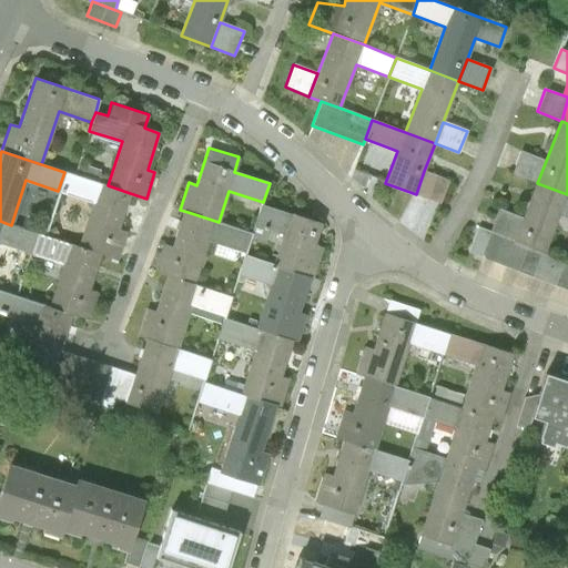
[(513,173),(537,183),(546,161),(521,151),(513,173)]
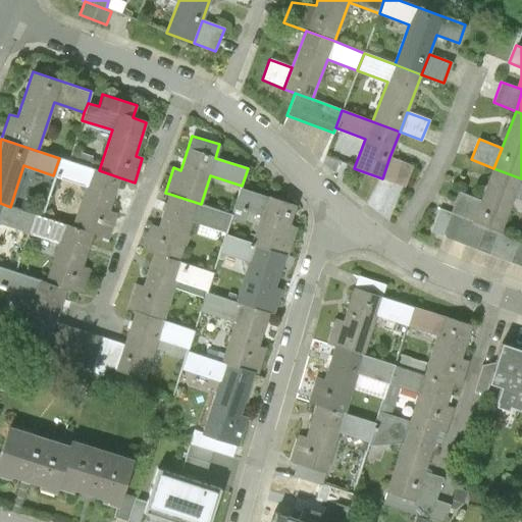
[(413,166),(389,157),(382,178),(405,187),(413,166)]
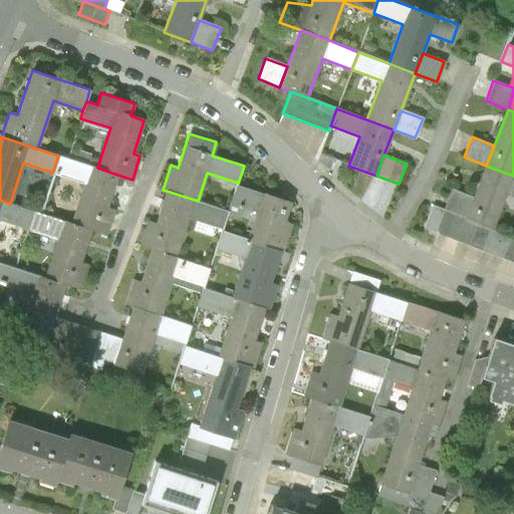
[(106,208),(117,175),(97,168),(58,156),(52,173),(84,183),(71,223),(90,229),(106,234),(113,210),(106,208)]
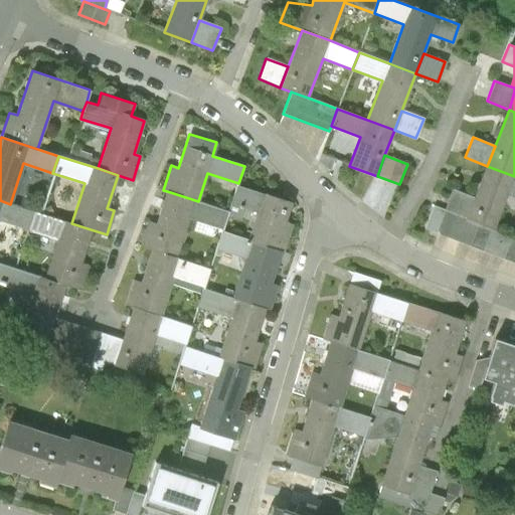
[(487,166),(475,198),(467,219),(494,229),(507,193),(514,196),(514,176),(487,166)]
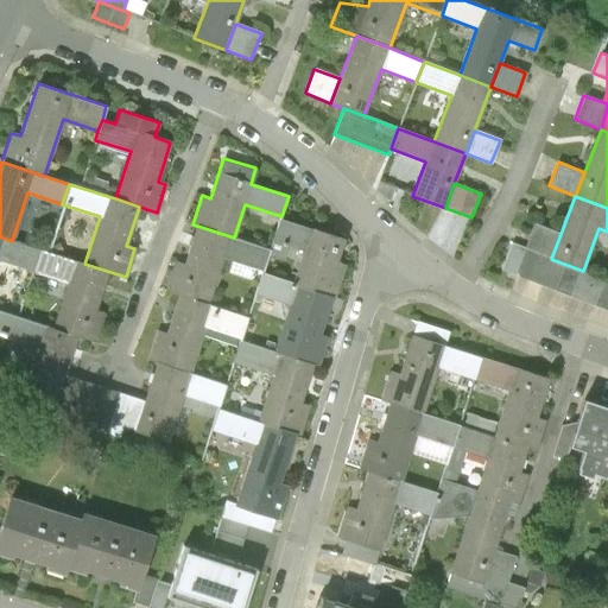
[(303,249),(292,283),(330,296),(335,297),(344,265),(337,263),(344,240),(279,220),(272,240),(303,249)]
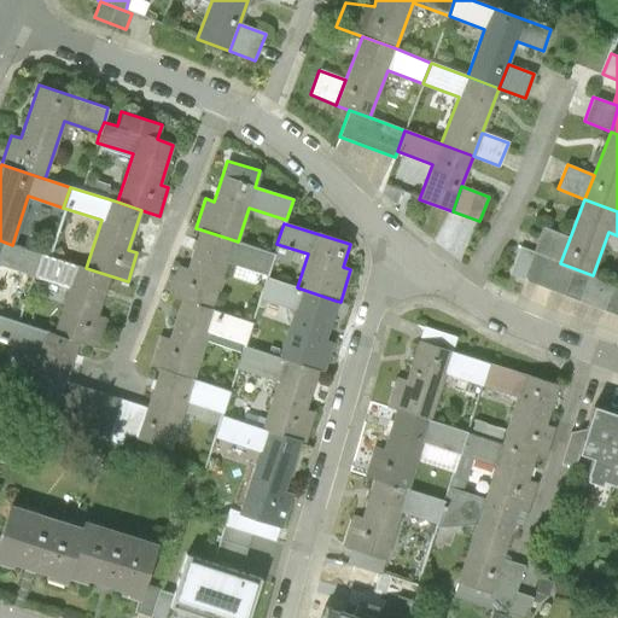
[(534,254),(560,263),(570,238),(543,228),(534,254)]
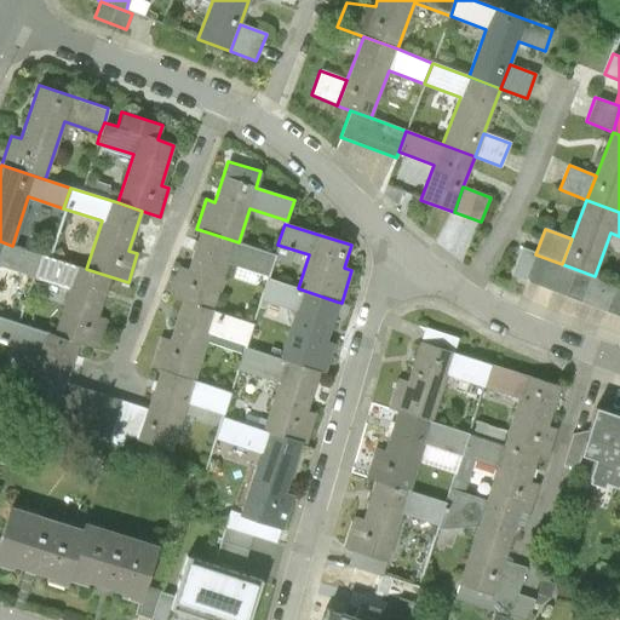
[(275,254),(239,242),(201,230),(188,270),(178,268),(168,296),(183,300),(212,310),(227,263),(268,276),(275,254)]
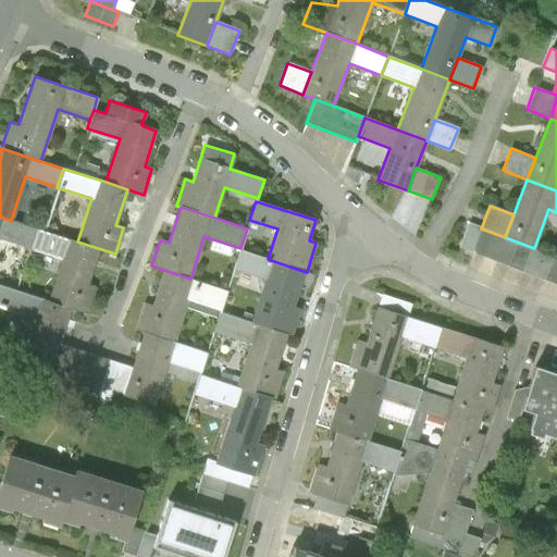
[(0,237),(29,247),(36,229),(11,221),(0,217),(0,237)]
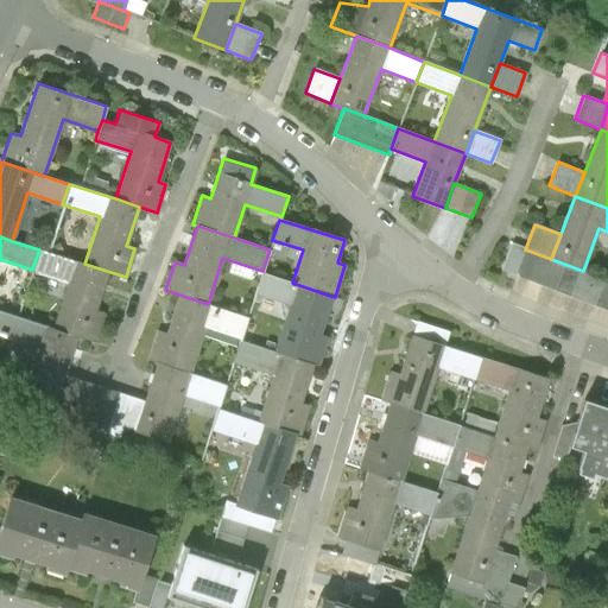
[(607,280),(583,271),(551,259),(525,249),(512,244),(502,270),(607,309),(607,280)]
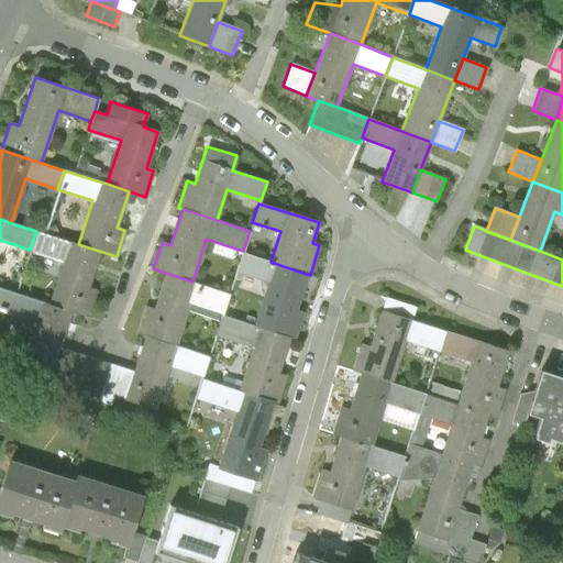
[(63,261),(48,305),(70,311),(87,317),(96,290),(88,288),(99,251),(78,244),(36,231),(30,250),(63,261)]
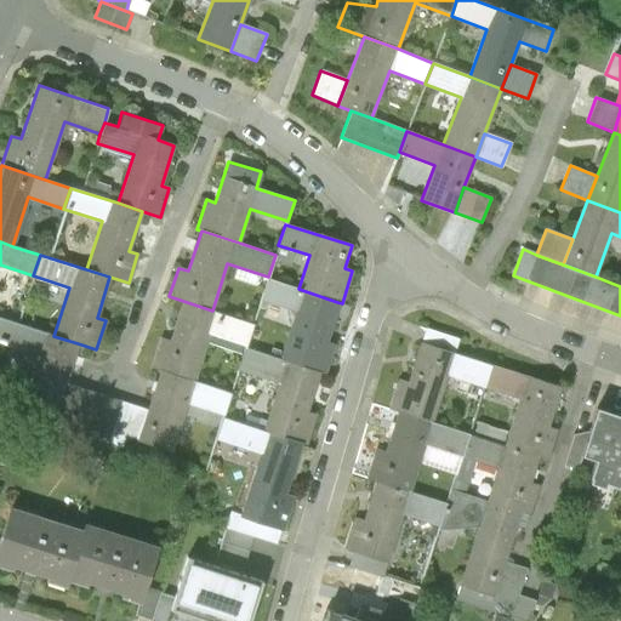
[(296,312),(281,360),(319,372),(324,374),(334,345),(325,341),(337,302),(298,289),(267,279),(261,301),(296,312)]
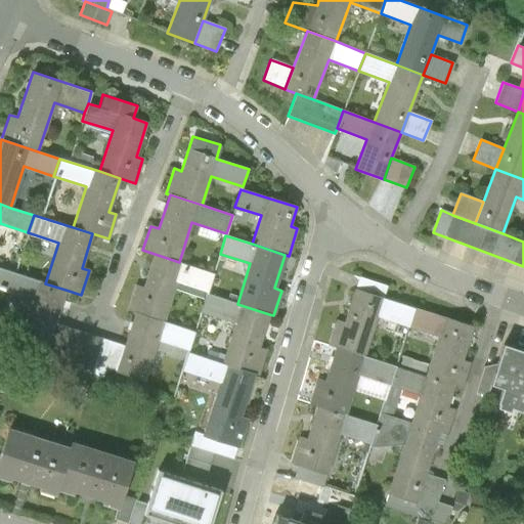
[(214,273),(179,262),(155,254),(143,289),(135,286),(127,310),(135,312),(164,321),(176,281),(208,292),(214,273)]
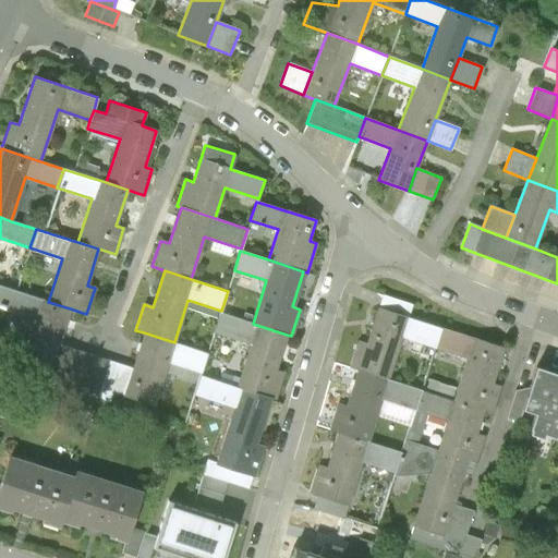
[(16,291),(0,286),(0,307),(10,312),(16,291)]
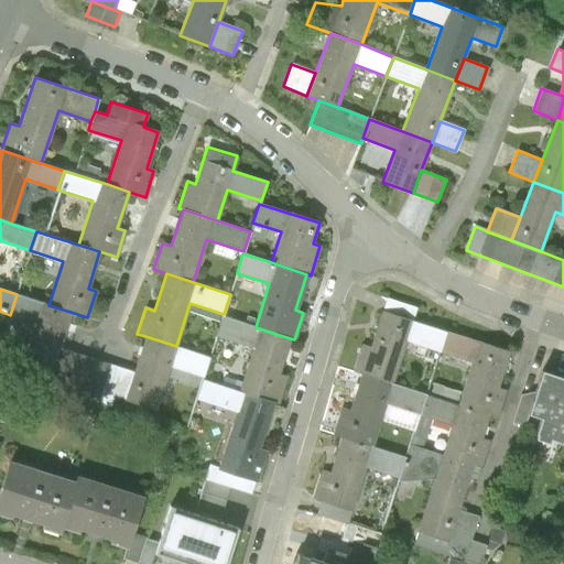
[(33,322),(19,366),(50,376),(58,348),(71,312),(49,305),(17,294),(10,315),(33,322)]
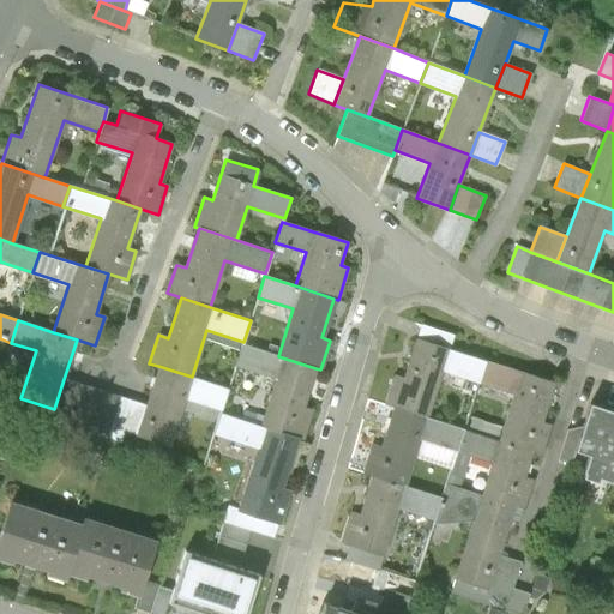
[(421,325),(416,339),(450,349),(455,335),(421,325)]
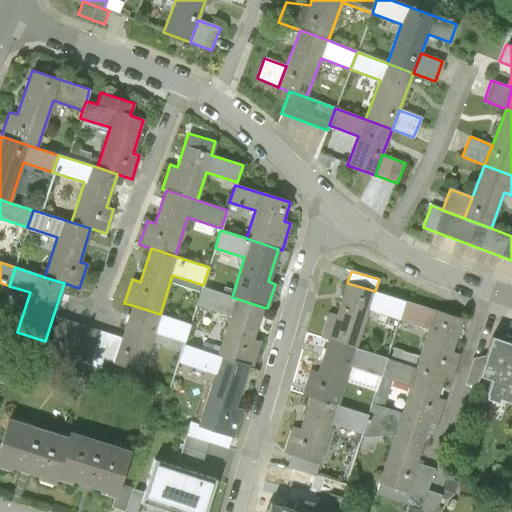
[(369,310),(400,320),(406,301),(375,291),(347,283),(336,317),(329,314),(321,338),(328,340),(357,349),(369,310)]
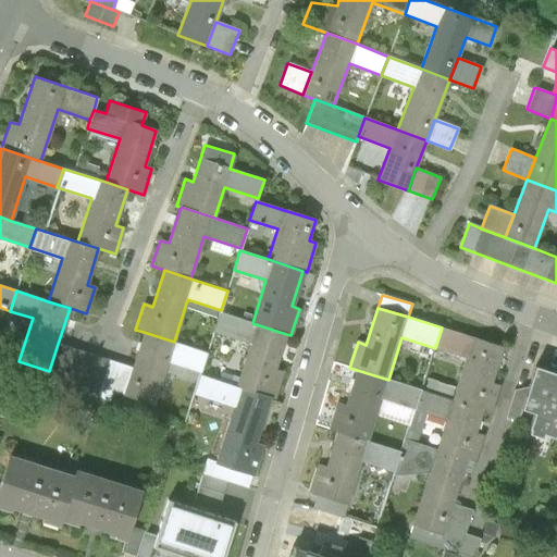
[(250,344),(236,387),(270,397),(274,399),(283,372),(275,370),(286,334),(252,323),(220,313),(214,332),(250,344)]
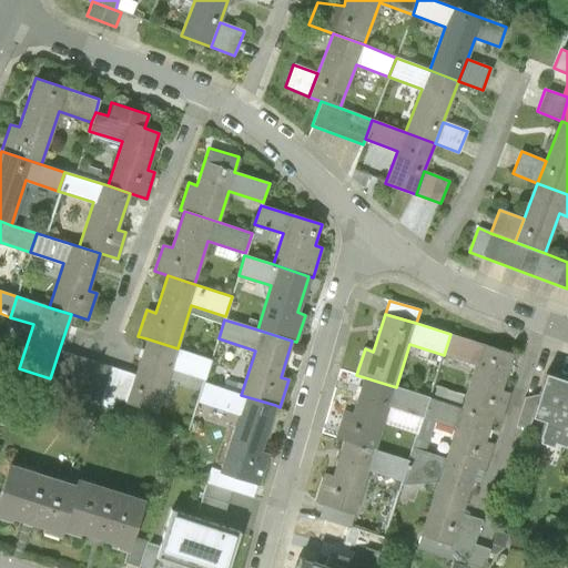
[(476,365),(462,408),(492,418),(500,422),(509,394),(501,392),(513,354),(450,334),(444,355),(476,365)]
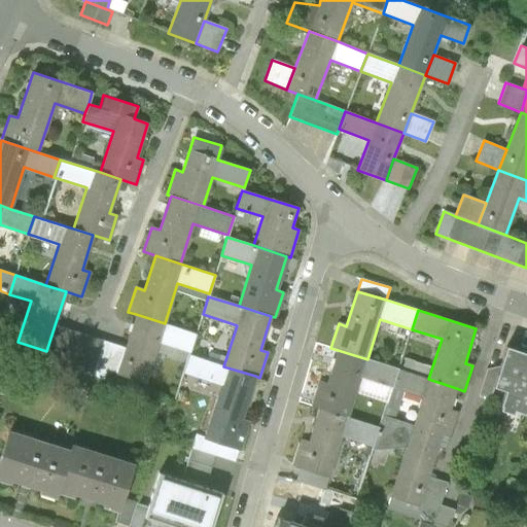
[(136,314),(125,348),(116,374),(145,384),(159,342),(189,351),(196,334),(165,323),(136,314)]
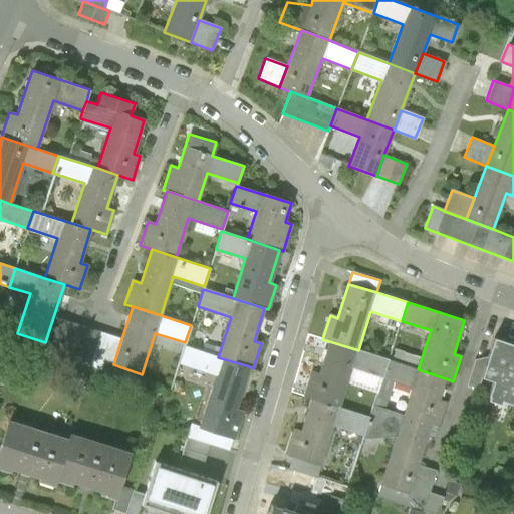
[(121,339),(53,317),(45,342),(17,333),(13,345),(99,373),(103,361),(113,364),(121,339)]
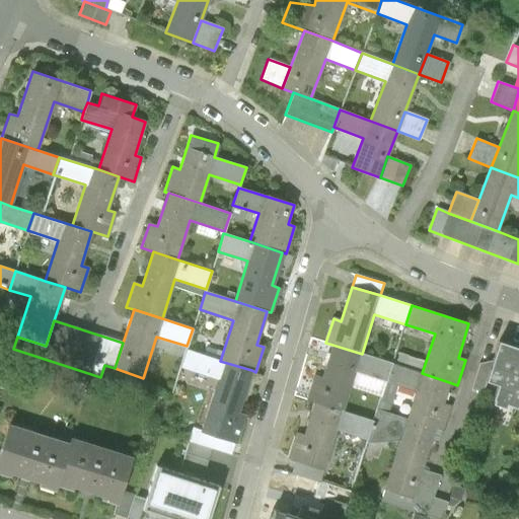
[(508,403),(518,406),(518,347),(501,342),(494,361),(488,380),(500,384),(495,399),(496,400),(495,403),(507,408),(508,403)]
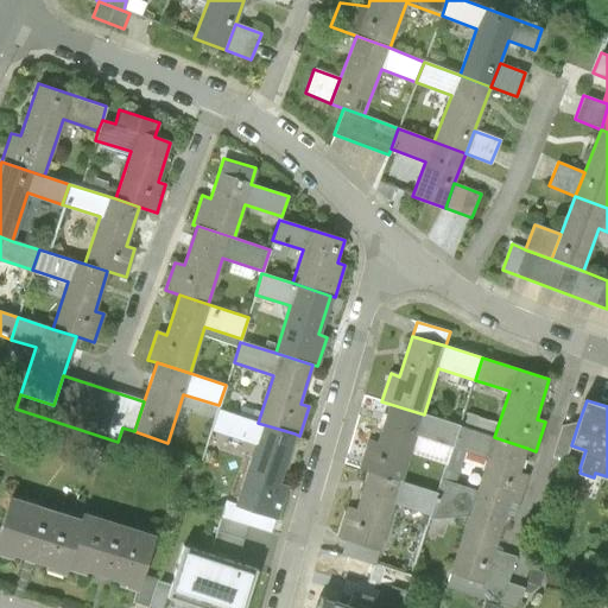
[(360,469),(368,472),(401,482),(416,436),(451,448),(458,426),(424,415),(390,404),(378,443),(369,441),(360,469)]
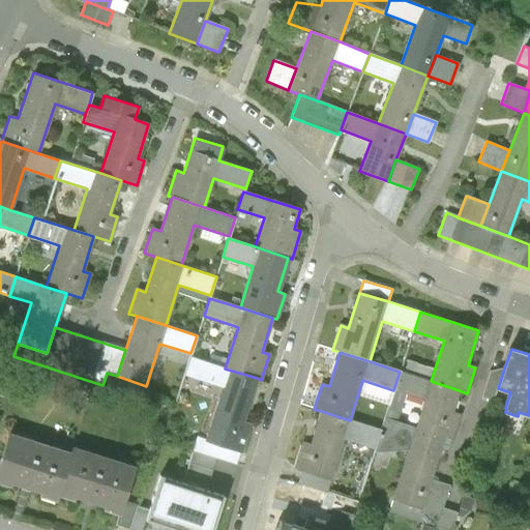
[(223,386),(206,440),(240,451),(242,451),(251,424),(243,422),(257,378),(225,369),(189,357),(184,375),(223,386)]
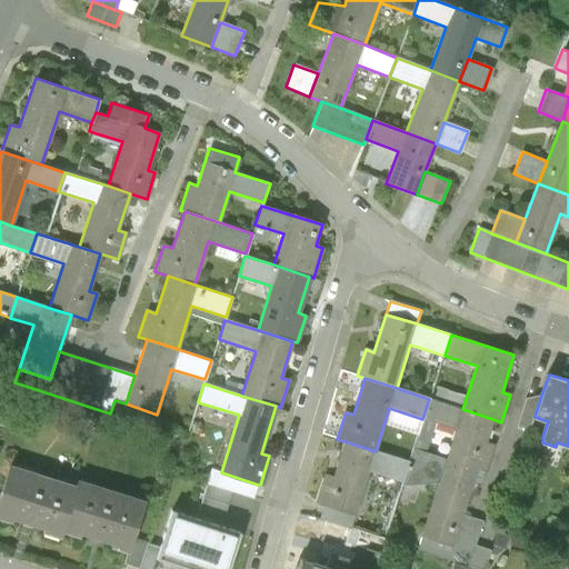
[(530,431),(535,417),(541,396),(526,398),(516,427),(530,431)]
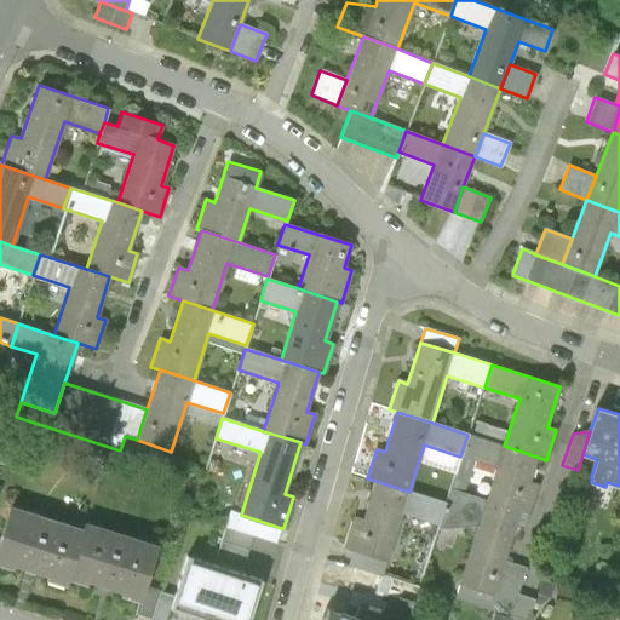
[(498,469),(488,501),(520,512),(529,515),(539,486),(529,482),(537,457),(504,446),(468,435),(460,457),(475,461),(498,469)]
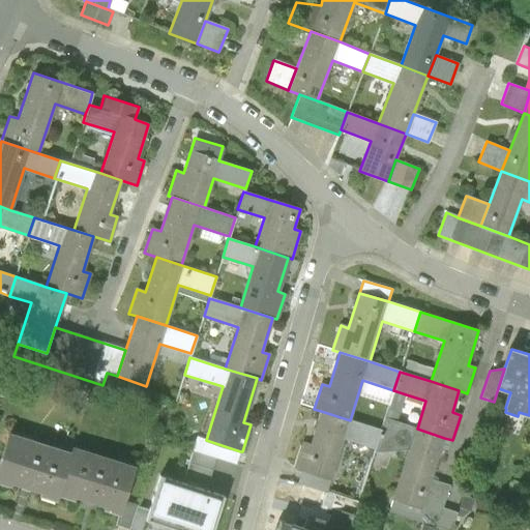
[(406,394),(393,390),(384,418),(396,422),(406,394)]
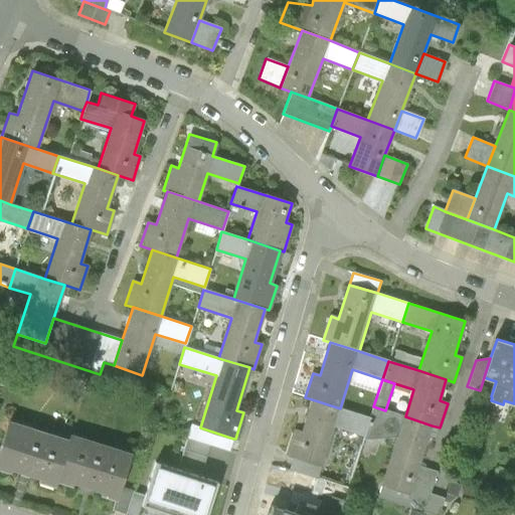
[(286,455),(294,458),(320,466),(333,426),(363,437),(369,418),(340,408),(312,399),(302,433),(294,430),(286,455)]
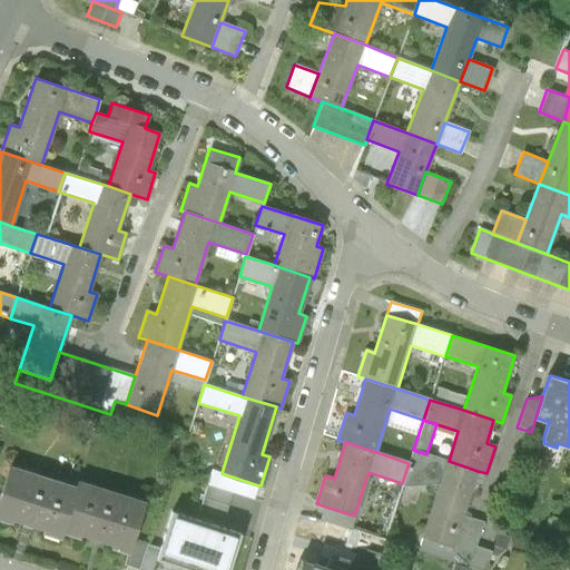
[(440,484),(423,538),(453,548),(463,517),(478,471),(449,461),(426,454),(413,450),(409,463),(402,483),(401,488),(419,492),(422,479),(440,484)]
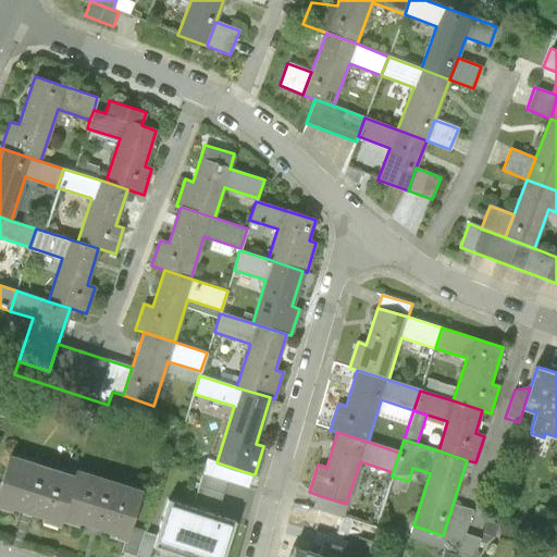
[(58,525),(60,520),(73,478),(9,457),(0,484),(0,507),(10,511),(11,507),(42,517),(41,521),(58,525)]
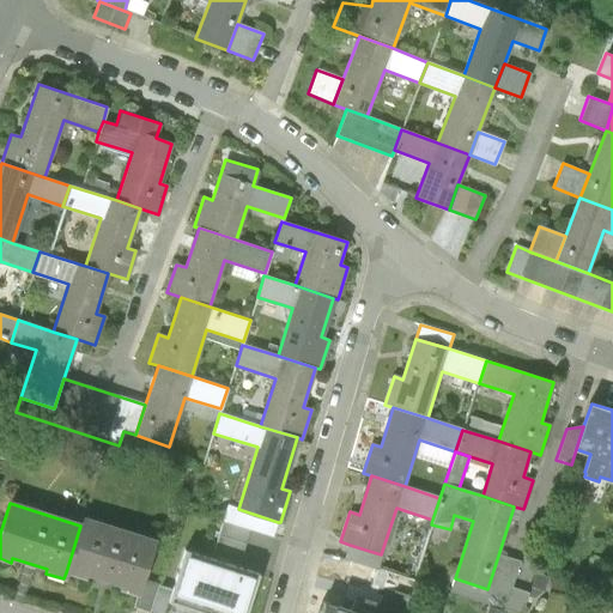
[(273,538),(278,522),(238,509),(228,507),(223,522),(273,538)]
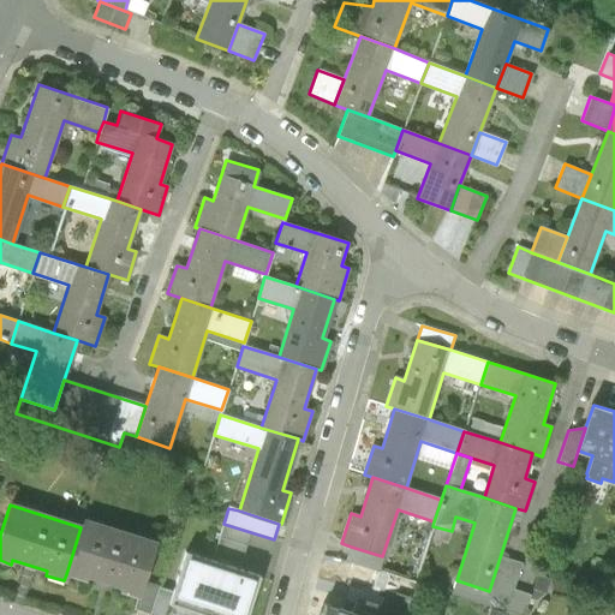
[(83,521),(81,527),(66,574),(85,580),(87,577),(121,587),(121,590),(138,596),(143,583),(155,543),(83,521)]
